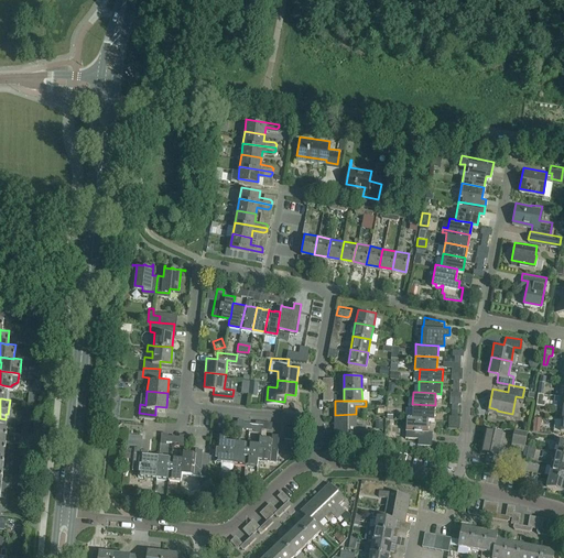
[(429,417),(434,417),(435,405),(412,404),(411,416),(429,417)]
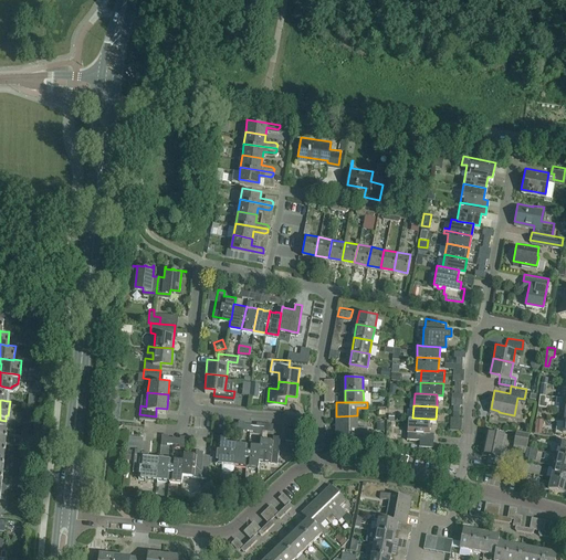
[(357,415),(336,416),(336,429),(367,429),(367,423),(357,423),(357,415)]
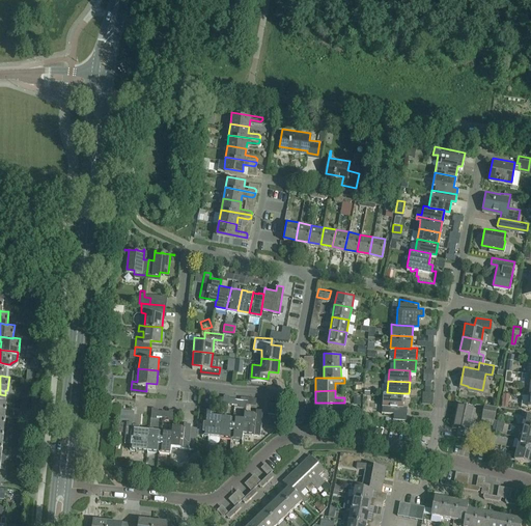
[(387,392),(382,391),(381,410),(393,410),(393,416),(407,417),(407,404),(402,404),(403,393),(387,392)]
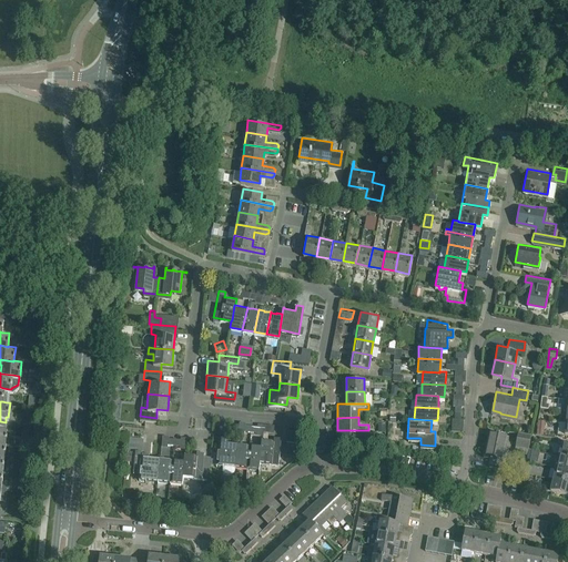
[(501,466),(504,457),(508,432),(488,429),(486,438),(488,438),(487,443),(485,442),(483,452),(490,455),(489,462),(501,466)]
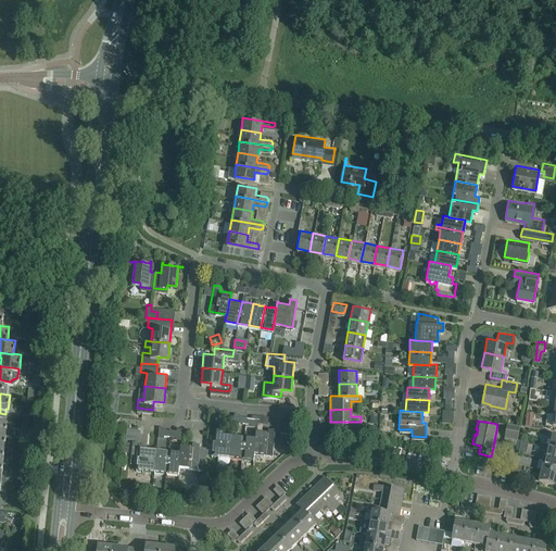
[(519,423),(507,421),(504,433),(517,436),(519,423)]
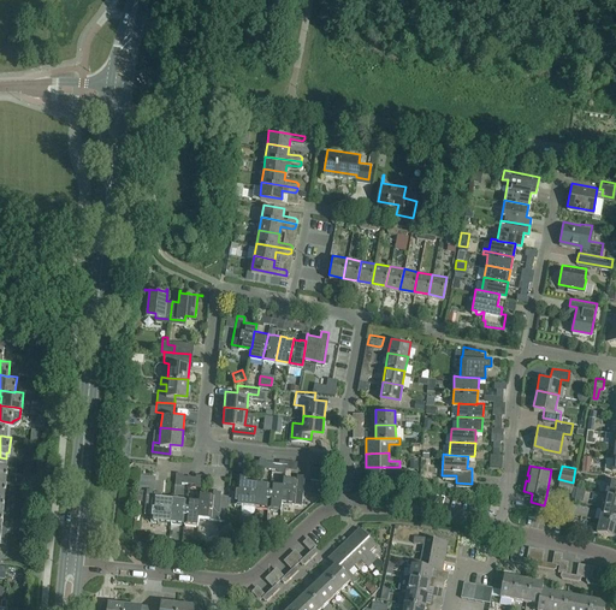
[(400,467),(366,467),(366,483),(389,483),(389,474),(400,474),(400,467)]
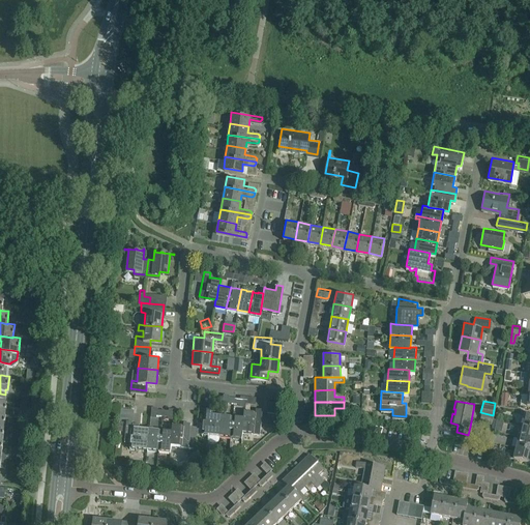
[(241,430),(242,430),(260,431),(262,406),(256,405),(255,410),(249,409),(243,408),(243,414),(241,430)]
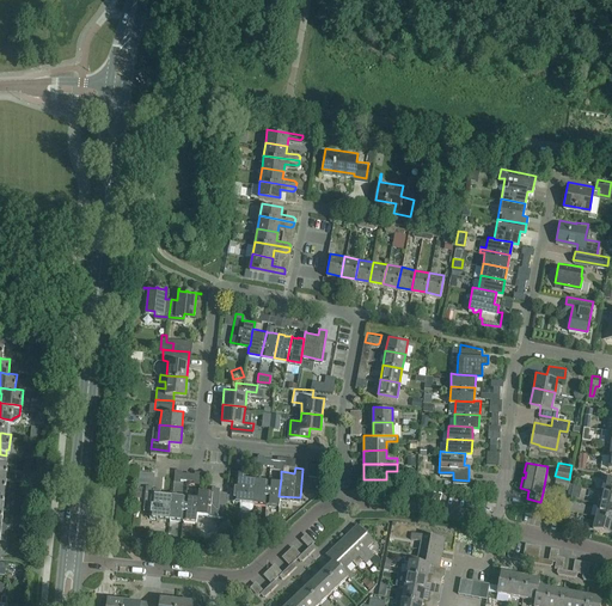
[(319,469),(310,467),(308,477),(319,478),(319,469)]
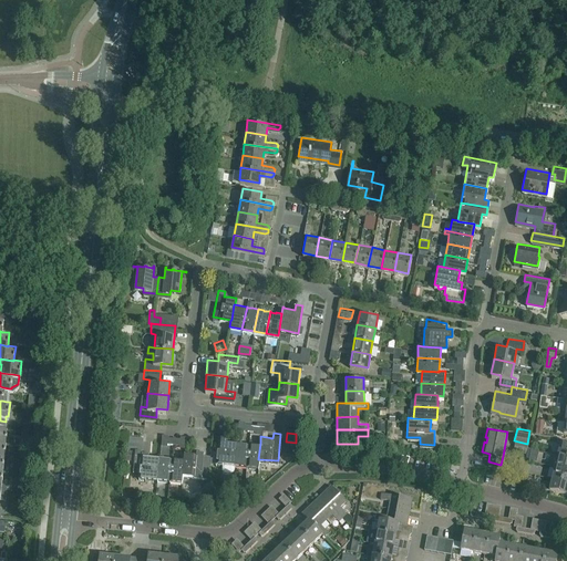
[(234,467),(234,463),(236,440),(230,439),(225,439),(225,435),(218,434),(215,461),(223,461),(222,466),(224,468),(230,469),(234,467)]
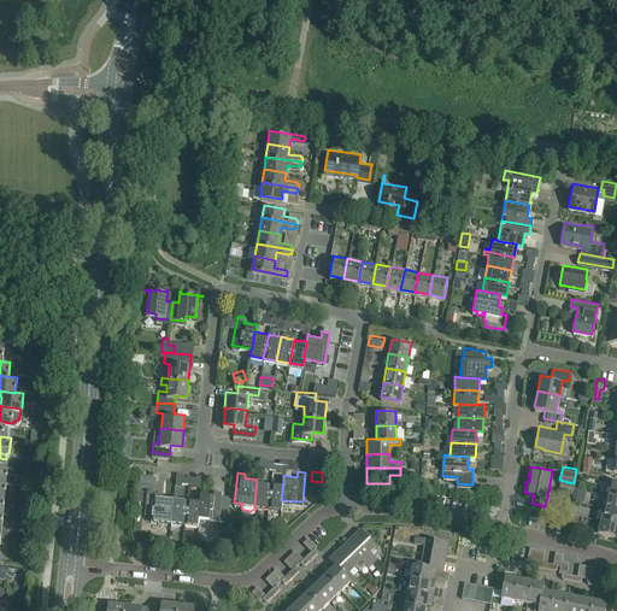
[(606,492),(616,494),(616,480),(610,479),(606,492)]
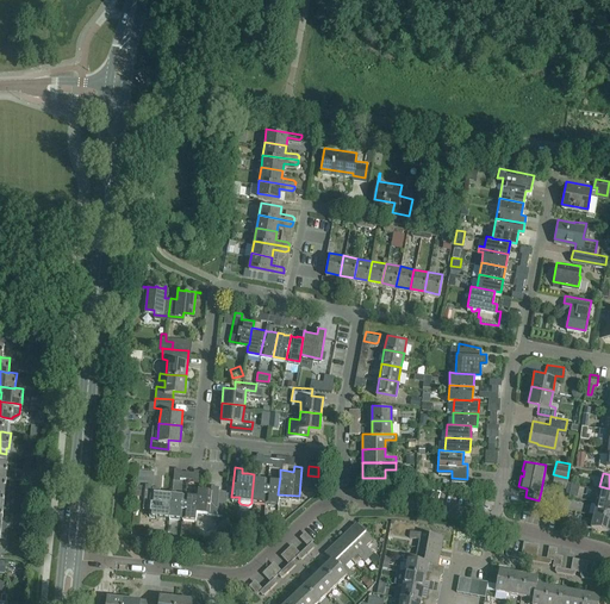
[(251,498),(265,500),(267,475),(261,475),(261,474),(254,474),(251,498)]
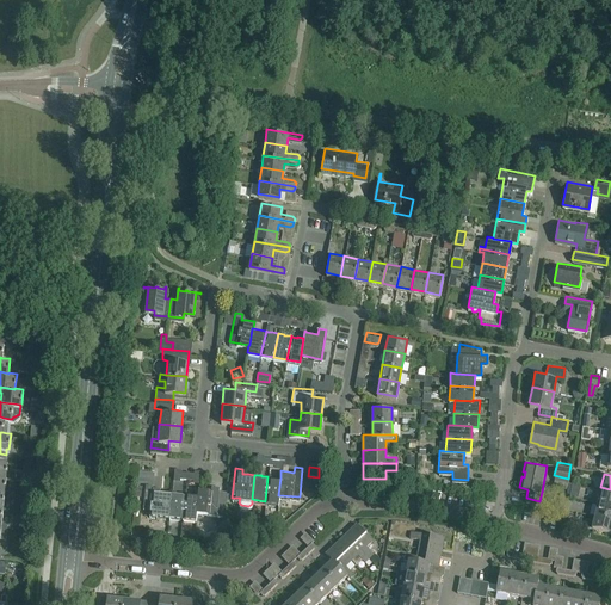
[(267,476),(265,501),(278,502),(279,495),(278,495),(281,477),(273,476),(273,477),(267,476)]
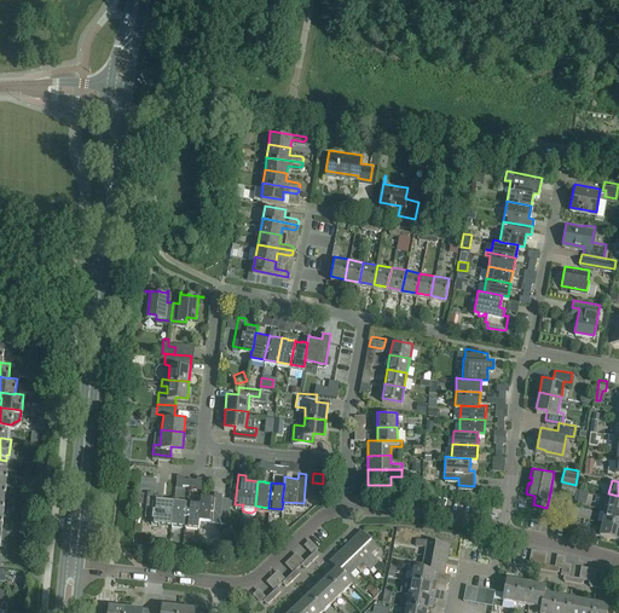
[(172,521),(174,497),(167,497),(162,496),(162,491),(154,490),(155,487),(148,486),(145,512),(152,512),(151,520),(172,521)]
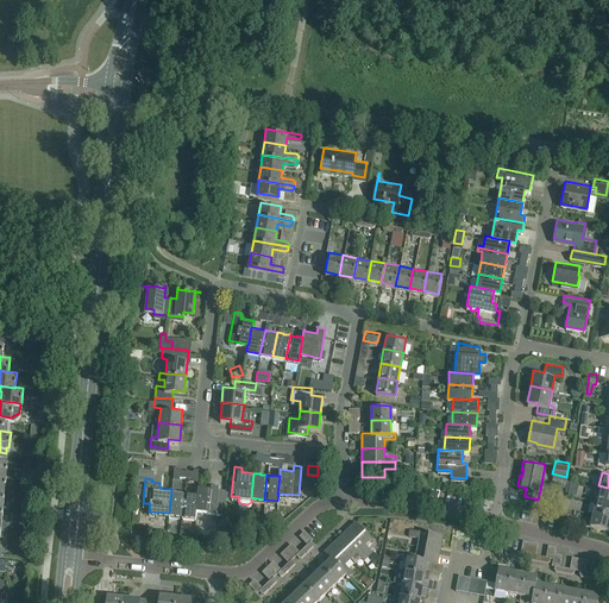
[(226,488),(218,487),(219,482),(211,481),(211,487),(205,487),(205,485),(198,485),(196,492),(195,509),(224,512),(226,488)]
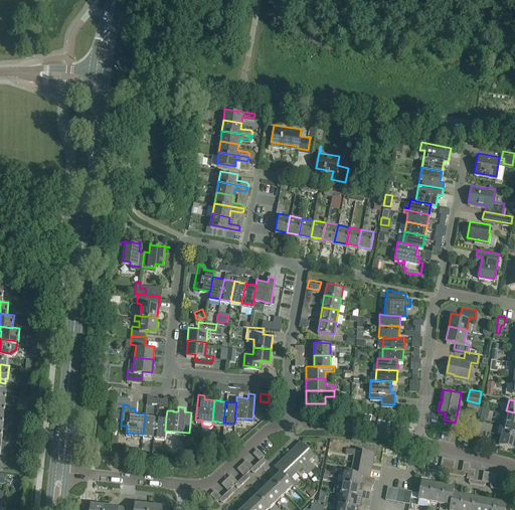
[(504,421),(514,423),(514,412),(506,410),(504,421)]
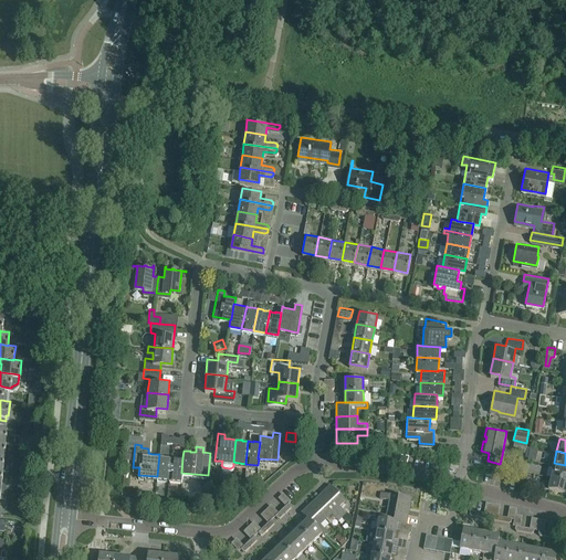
[(169,478),(171,455),(170,455),(170,456),(165,455),(159,454),(157,476),(169,478)]
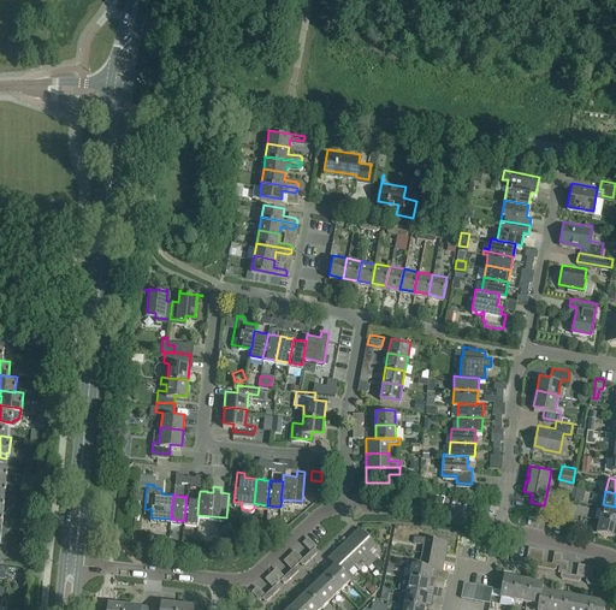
[(187,496),(184,521),(197,522),(197,515),(199,498),(193,497),(187,497),(187,496)]
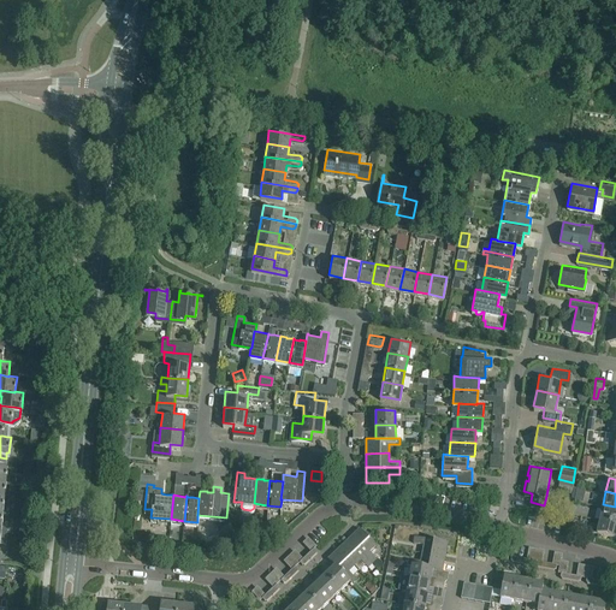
[(615,507),(603,504),(599,516),(615,520),(615,507)]
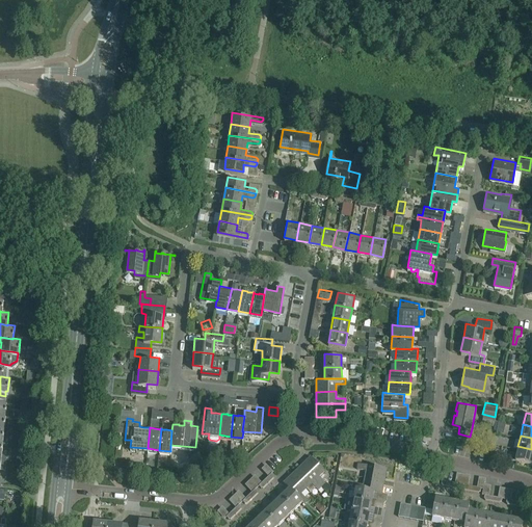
[(487,453),(497,455),(499,444),(490,442),(487,453)]
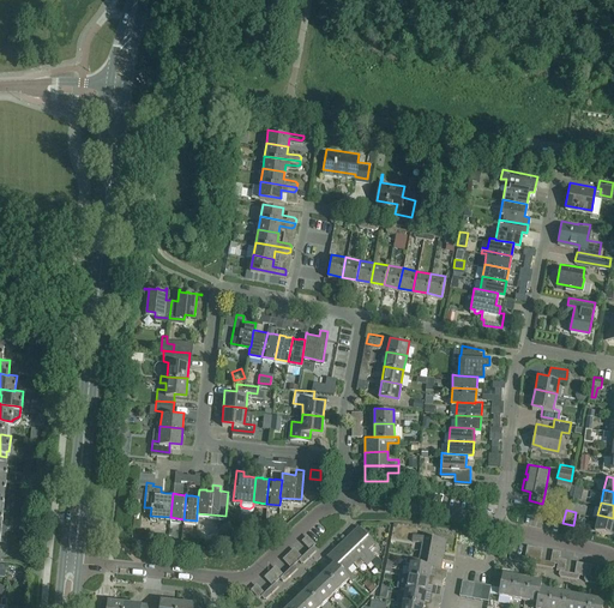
[(613,518),(597,515),(595,528),(613,531),(613,518)]
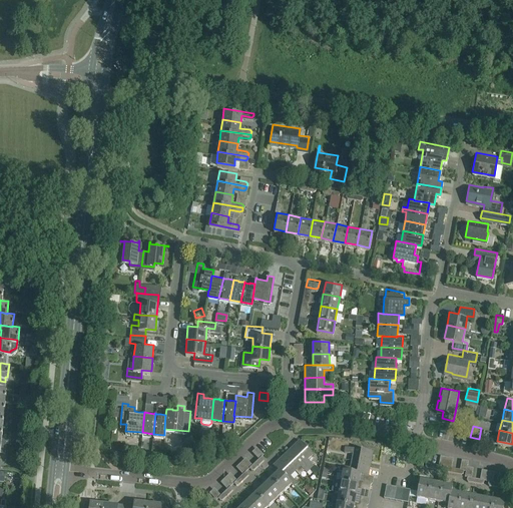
[(310,465),(314,462),(308,456),(313,451),(300,437),(291,445),(310,465)]
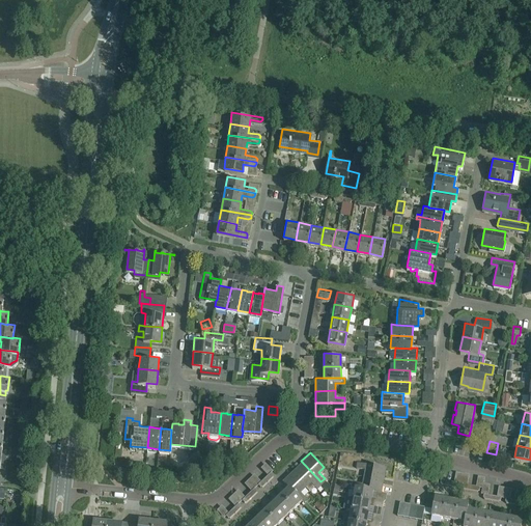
[(364,473),(383,477),(386,464),(357,459),(356,465),(365,466),(364,473)]
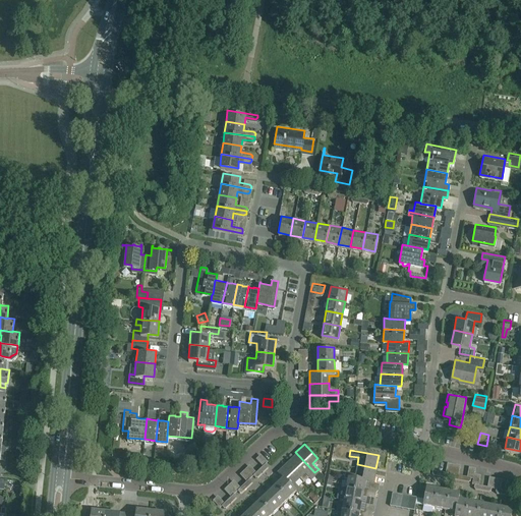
[(295,452),(286,461),(299,475),(304,470),(311,476),(314,472),(295,452)]
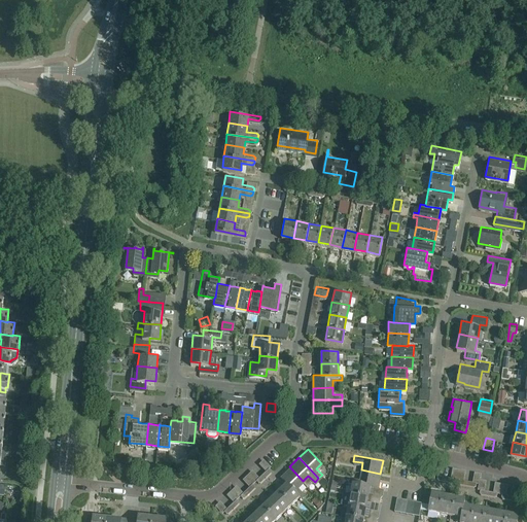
[(269,465),(262,472),(266,475),(271,470),(271,467),(269,465)]
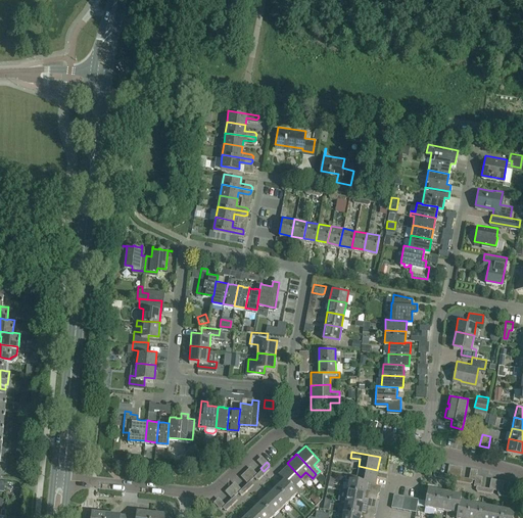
[(284,477),(296,489),(298,491),(297,492),(298,493),(299,492),(301,495),(304,490),(295,482),(300,477),(287,463),(279,471),(284,477)]
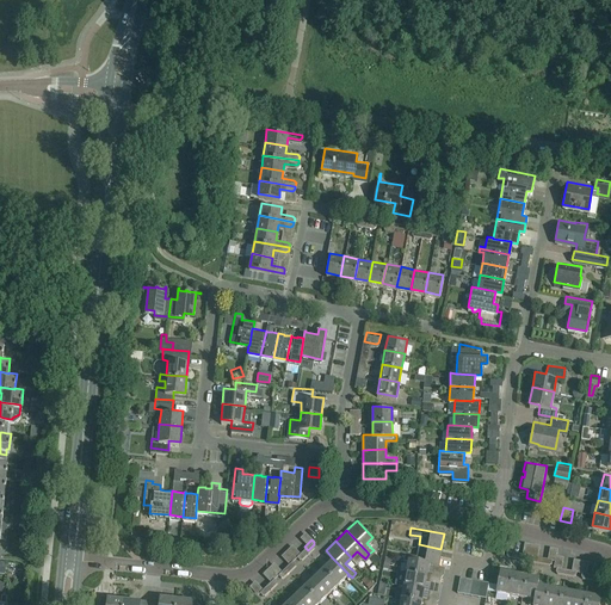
[(440,549),(419,544),(417,553),(407,550),(406,556),(408,557),(429,561),(438,563),(440,549)]
